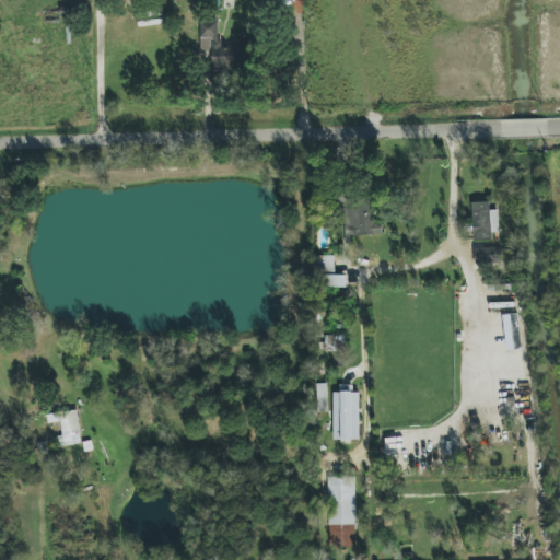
[(245,34),(232,35),(232,45),(219,45),(219,21),(200,21),(201,53),(212,53),(212,70),(246,70),(245,34)]
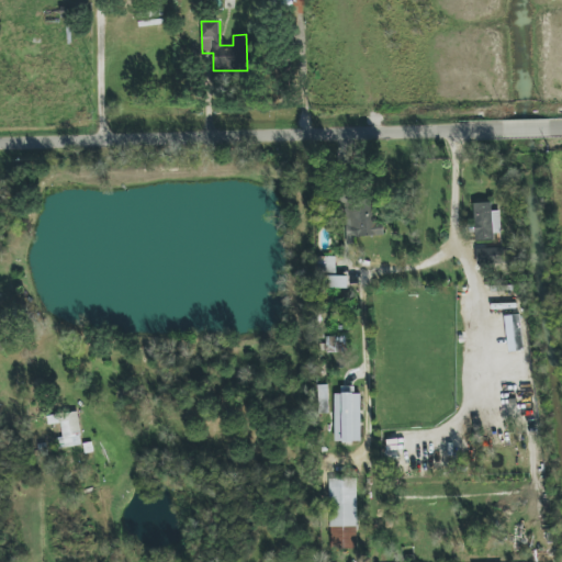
[(375,202),(348,204),(350,238),(385,236),(384,223),(377,224),(375,202)]
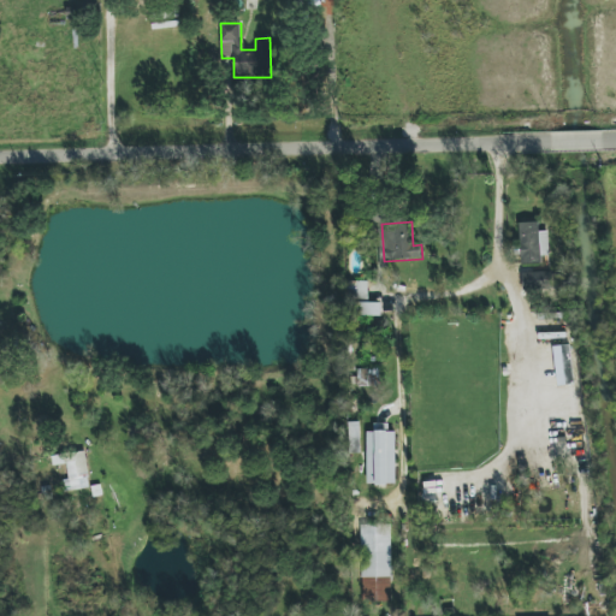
[(521,264),(546,262),(545,232),(539,232),(539,223),(520,223),(521,264)]
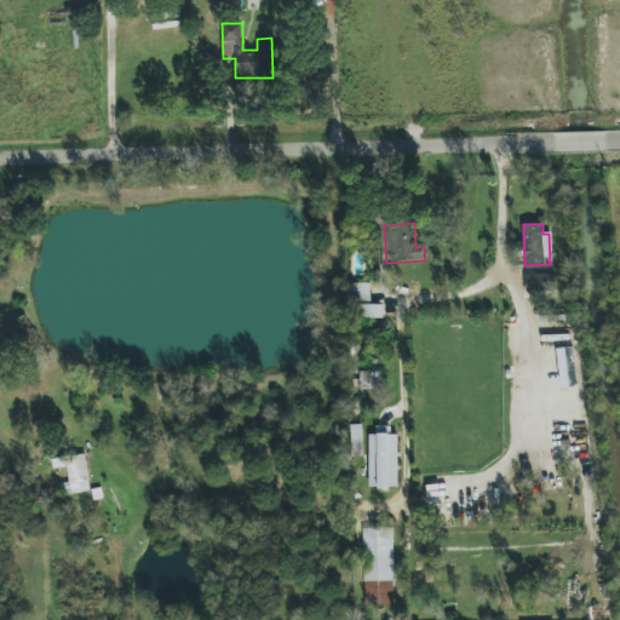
[(384,317),(384,305),(361,305),(361,319),(384,317)]
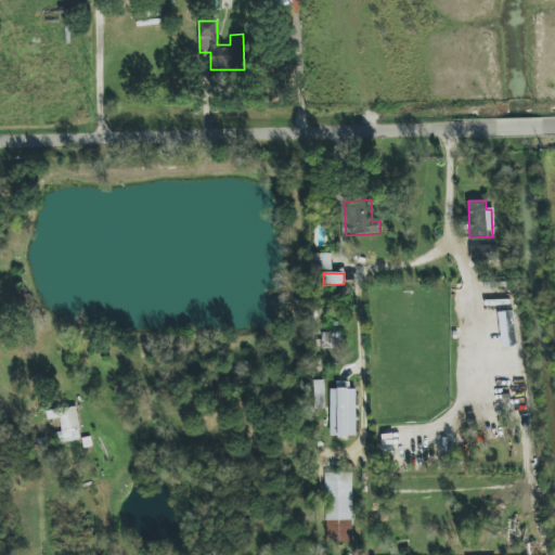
[(321,333),(322,349),(341,348),(340,332),(321,333)]
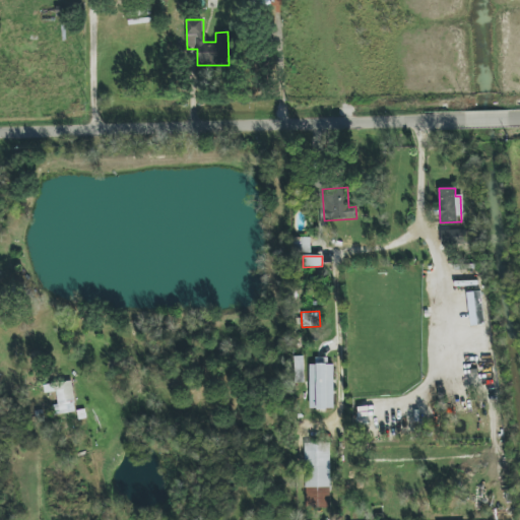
[(304,356),(289,356),(289,382),(304,382),(304,356)]
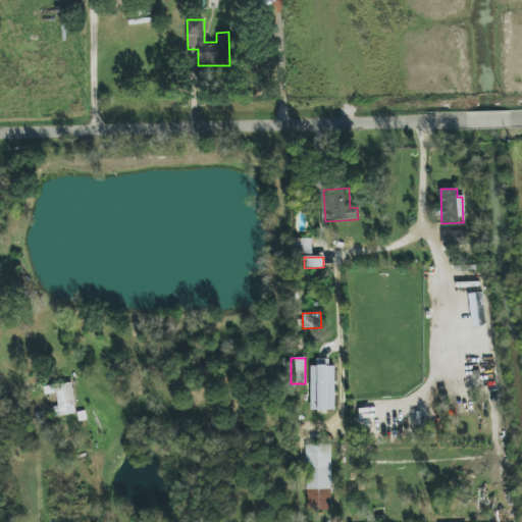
[(334,366),(311,366),(312,411),(335,410),(334,366)]
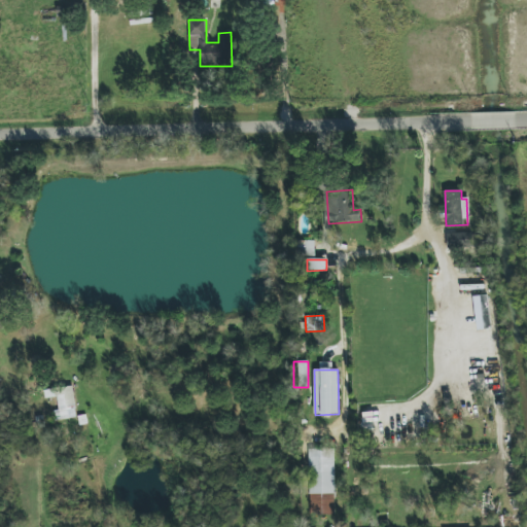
[(44,390),(45,398),(57,396),(59,411),(54,411),(56,420),(77,417),(73,386),(44,390)]
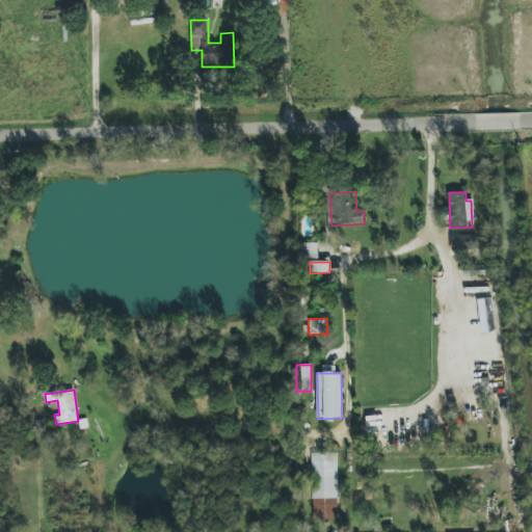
[(338,453),(312,453),(313,521),(339,520),(338,453)]
